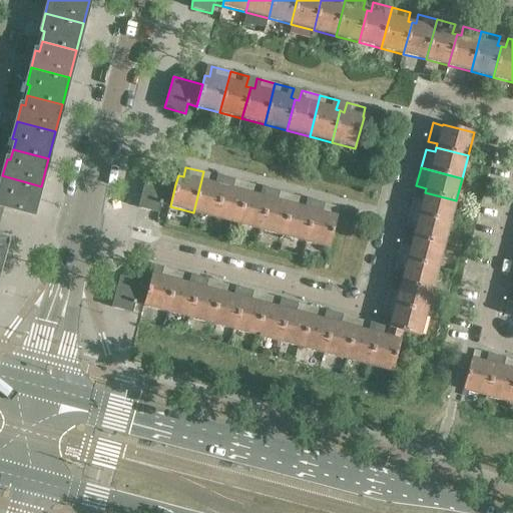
[(215,218),(223,187),(219,186),(222,176),(203,171),(193,212),(215,218)]
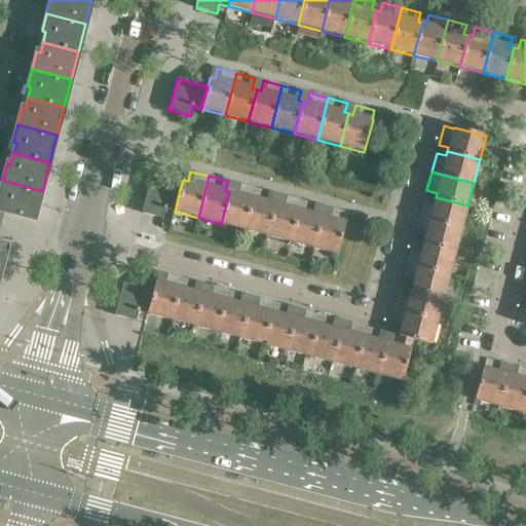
[(34,220),(42,191),(2,180),(0,189),(0,197),(1,198),(0,203),(0,211),(3,212),(34,220)]
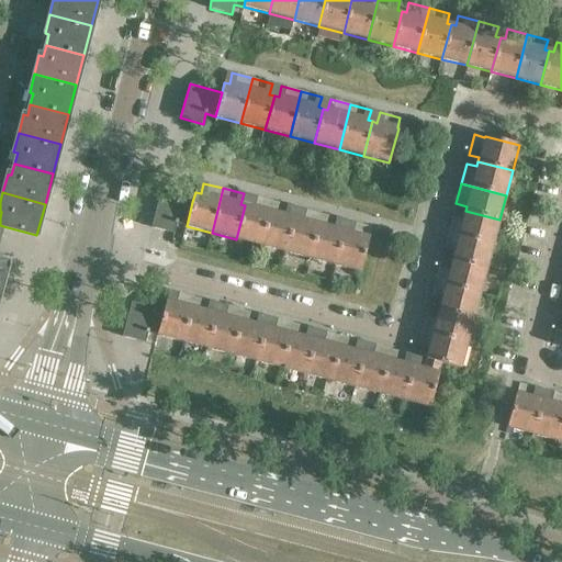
[(187,226),(192,202),(160,193),(152,227),(173,234),(177,223),(187,226)]
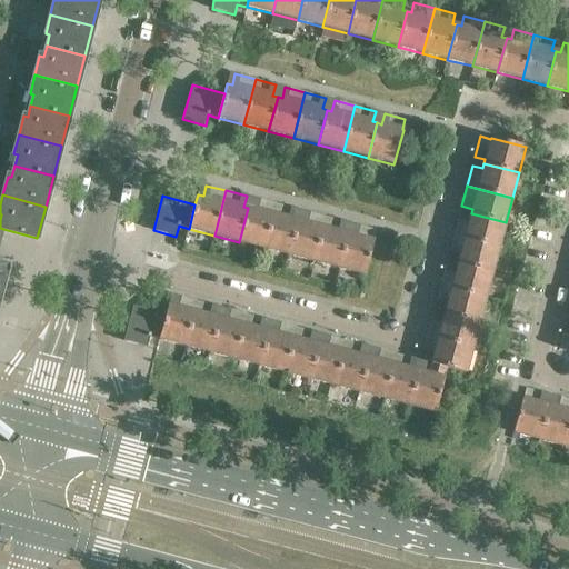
[(265,249),(276,203),(256,198),(252,209),(248,208),(239,242),(265,249)]
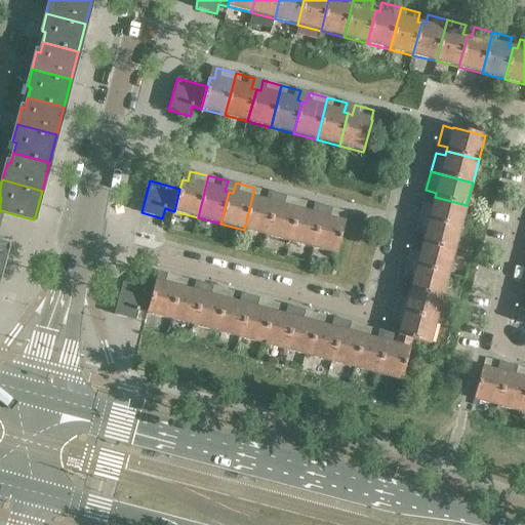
[(267,236),(275,204),(271,202),(274,193),(254,188),(244,230),(267,236)]
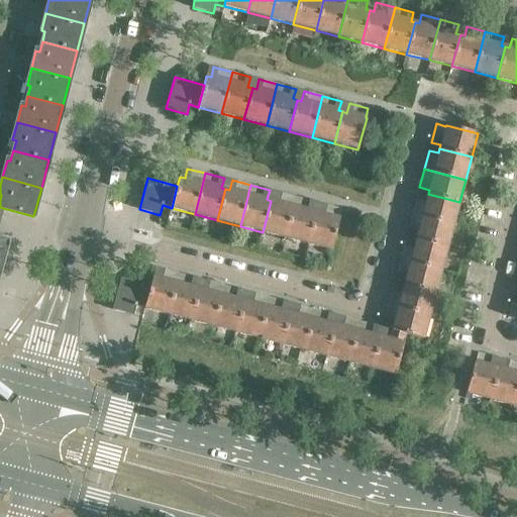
[(285,238),(296,197),(278,192),(275,202),(271,201),(263,232),(285,238)]
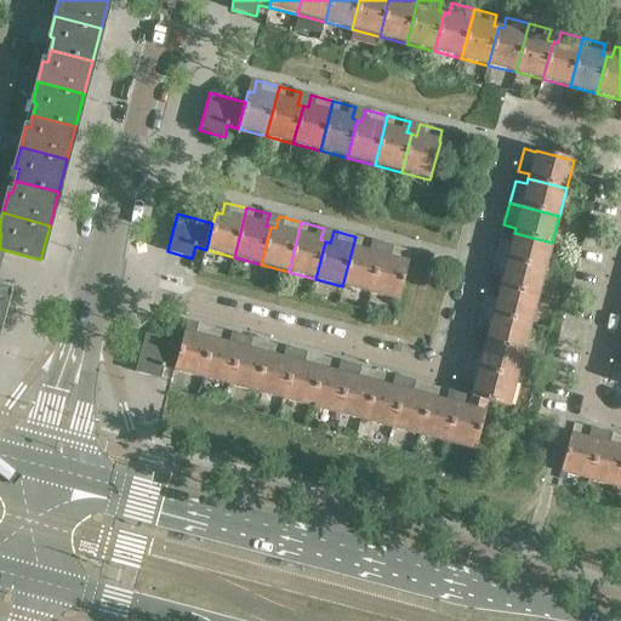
[(545,271),(552,243),(514,233),(512,238),(501,235),(495,257),(545,271)]
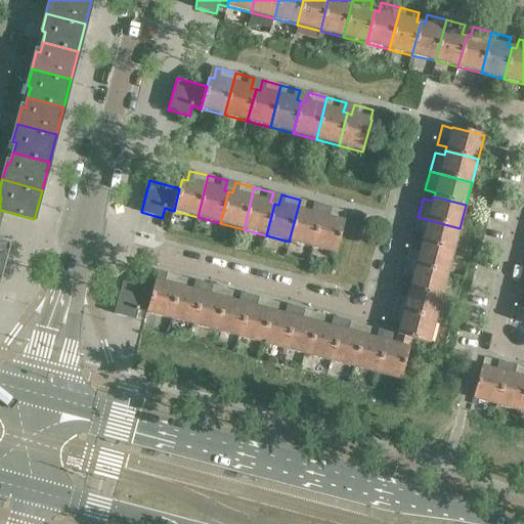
[(312,248),(320,215),(316,214),(318,205),(300,200),(289,242),(312,248)]
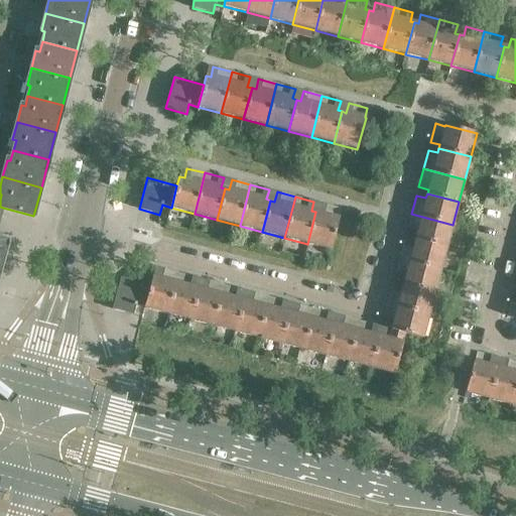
[(331,250),(339,219),(338,218),(341,209),(323,204),(319,213),(315,212),(307,244),(331,250)]
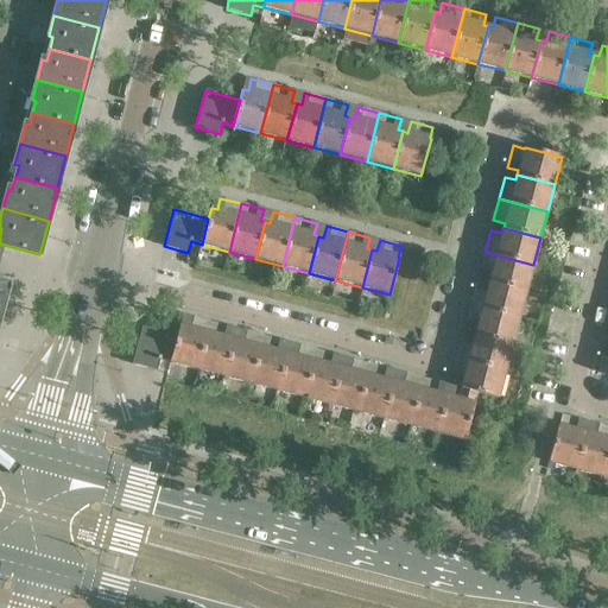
[(526,291),(533,265),(485,252),(479,273),(491,277),(489,282),(526,291)]
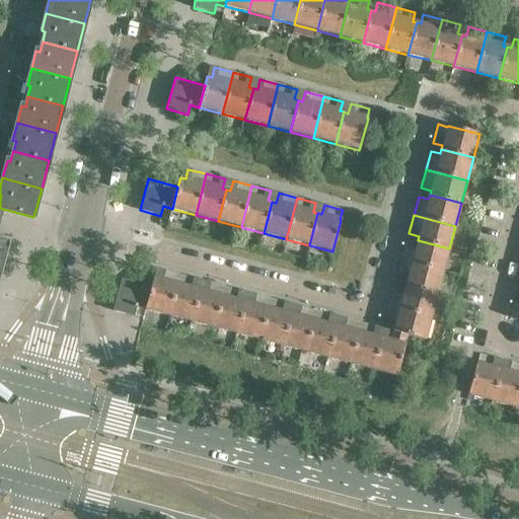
[(443,271),(449,248),(418,240),(417,244),(406,241),(401,261),(443,271)]
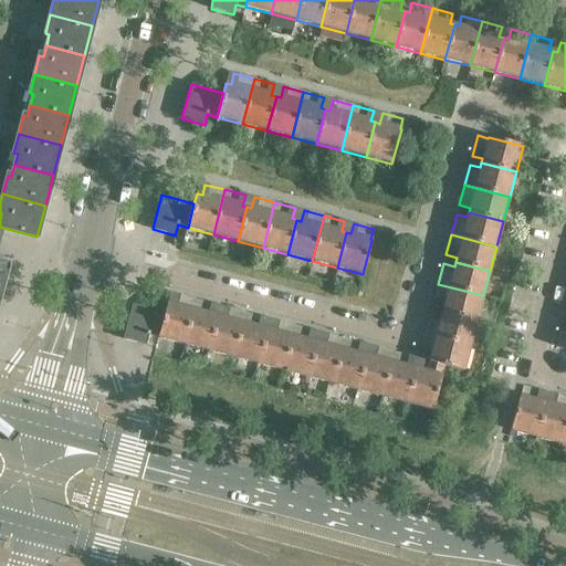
[(0,305),(7,281),(10,266),(0,263),(0,305)]
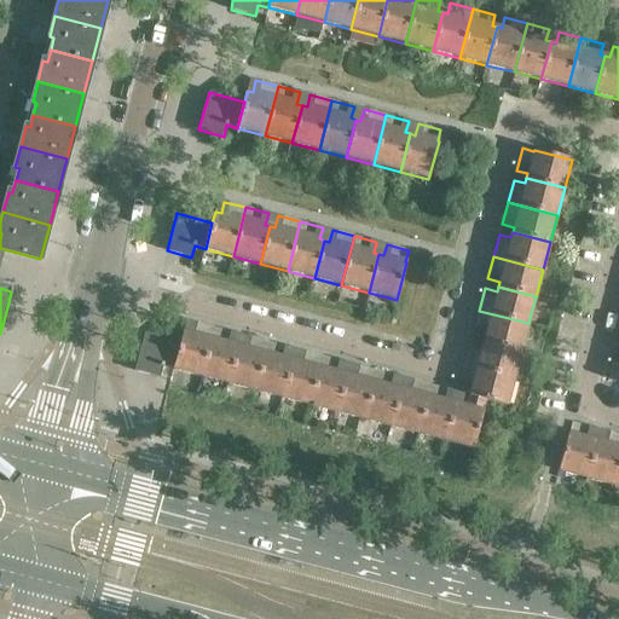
[(521,351),(528,323),(479,311),(474,333),(485,336),(484,341),(521,351)]
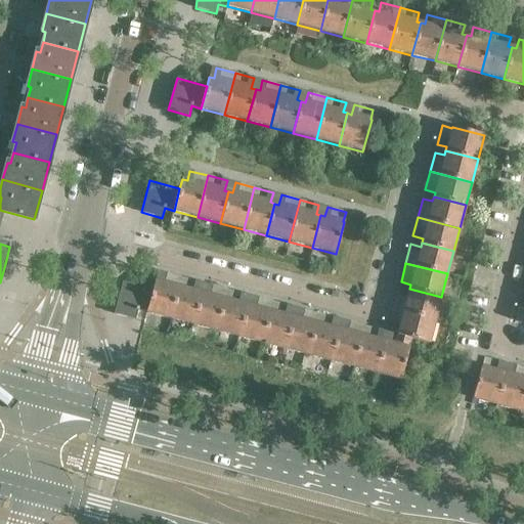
[(171,318),(181,277),(162,272),(160,281),(155,280),(153,290),(146,312),(171,318)]
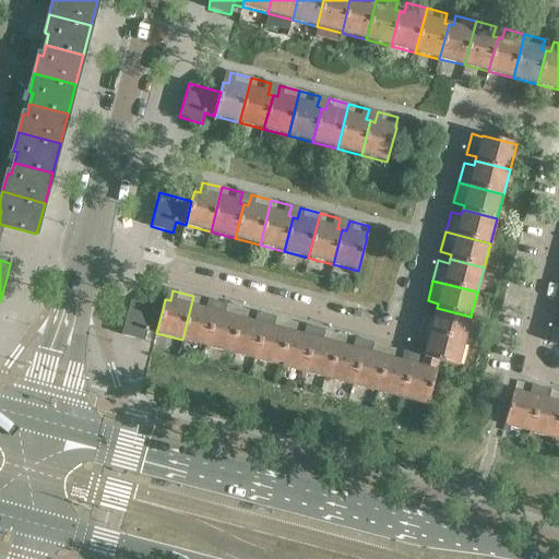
[(206,346),(215,312),(211,311),(214,301),(193,296),(182,340),(206,346)]
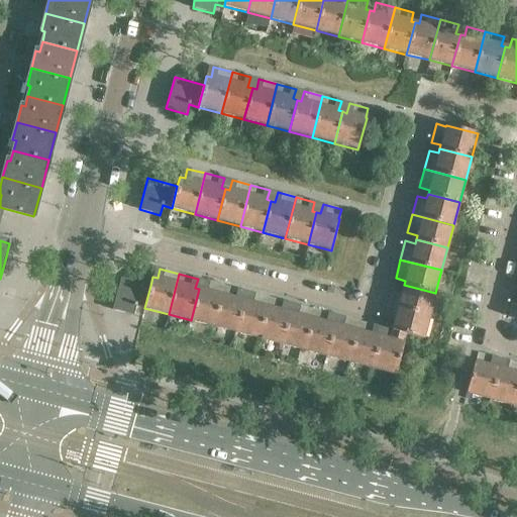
[(144,308),(150,286),(121,279),(113,310),(133,315),(135,306),(144,308)]
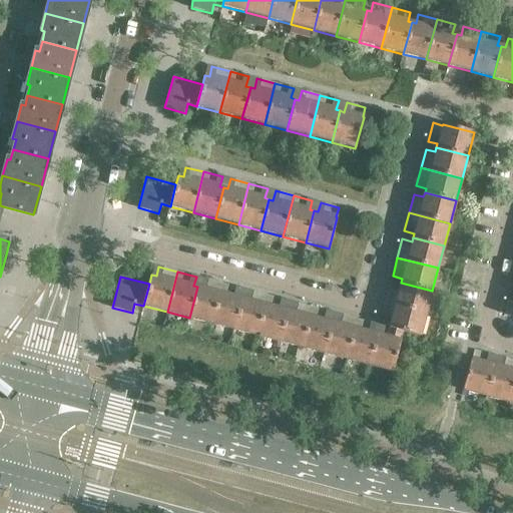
[(212,324),(222,284),(204,279),(201,288),(197,287),(189,318),(212,324)]
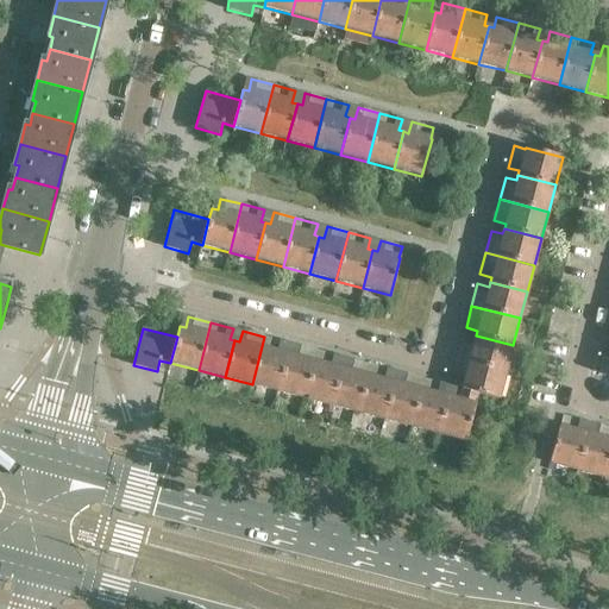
[(506,371),(513,345),(476,336),(475,340),(463,337),(458,359),(506,371)]
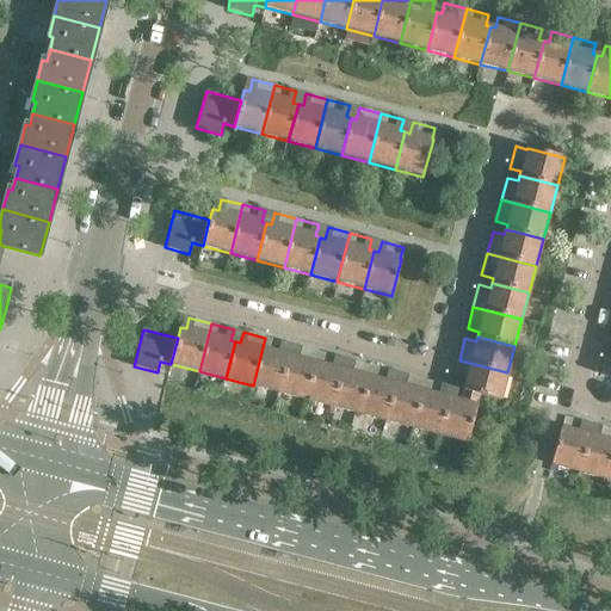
[(279,393),(289,356),(284,355),(288,344),(265,338),(253,386),(279,393)]
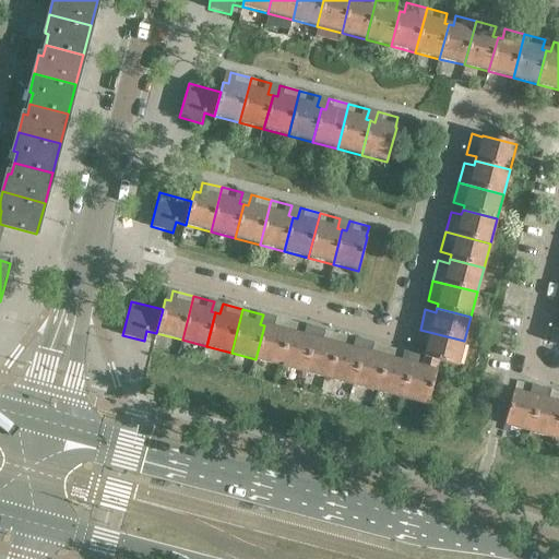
[(280,366),(292,322),(272,317),(269,326),(264,325),(256,359),(280,366)]
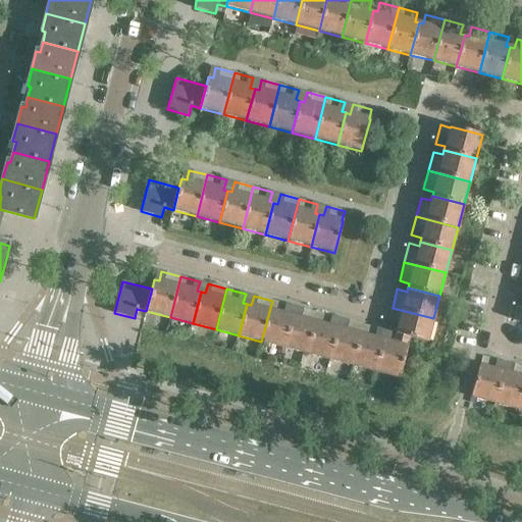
[(284,348),(293,316),(289,315),(291,306),(272,301),(261,342),(284,348)]
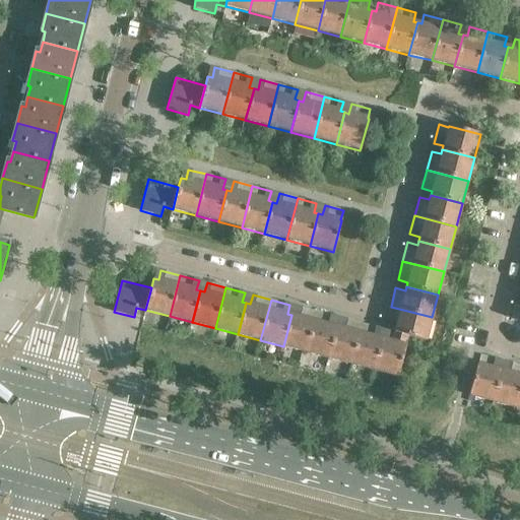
[(519,300),(516,300),(511,319),(519,320),(519,300)]
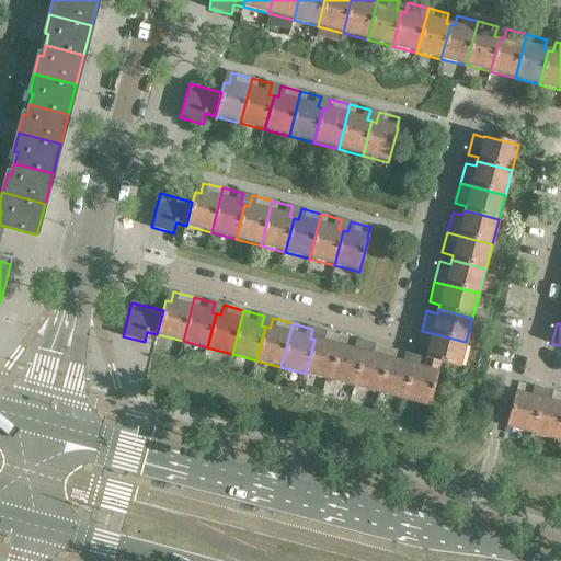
[(330,380),(342,336),(322,331),(319,341),(315,340),(306,374),(330,380)]
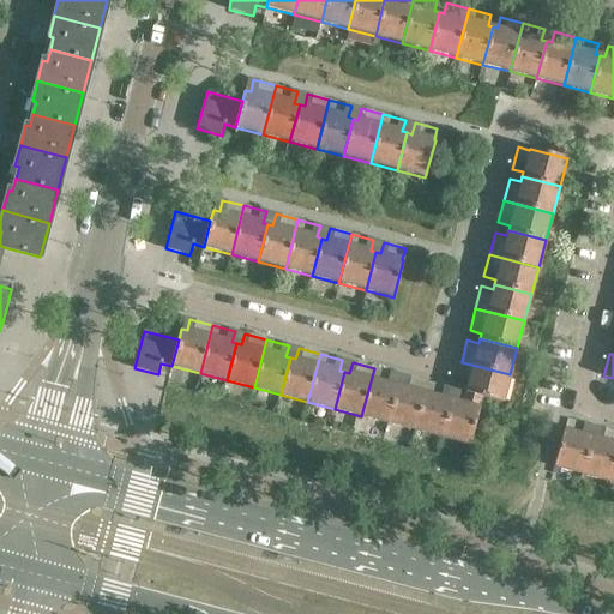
[(503,403),(510,374),(462,362),(456,384),(467,386),(465,392),(482,397),(503,403)]
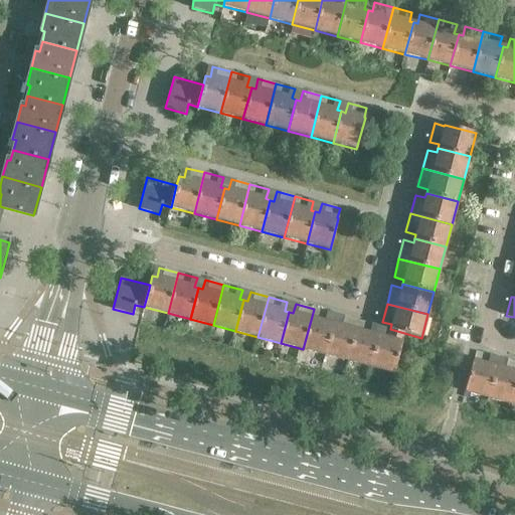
[(326,355),(334,324),(330,323),(332,313),(314,309),(303,349),(326,355)]
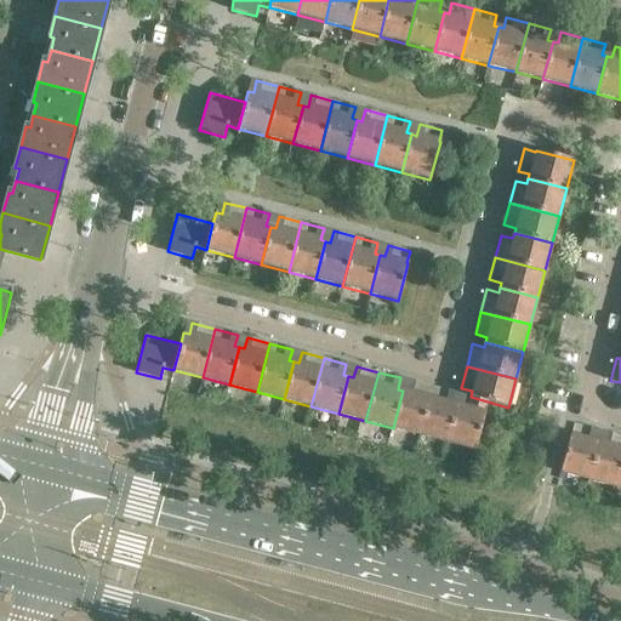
[(420,436),(433,386),(410,381),(408,392),(403,391),(393,428),(420,436)]
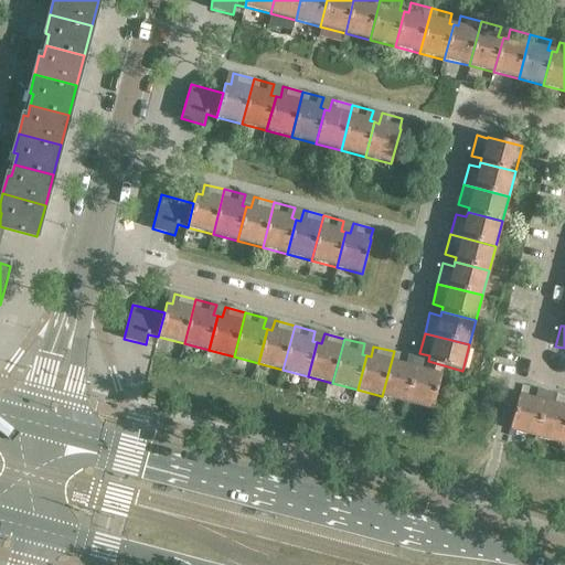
[(407,403),(416,369),(412,368),(414,356),(394,351),(382,396),(407,403)]
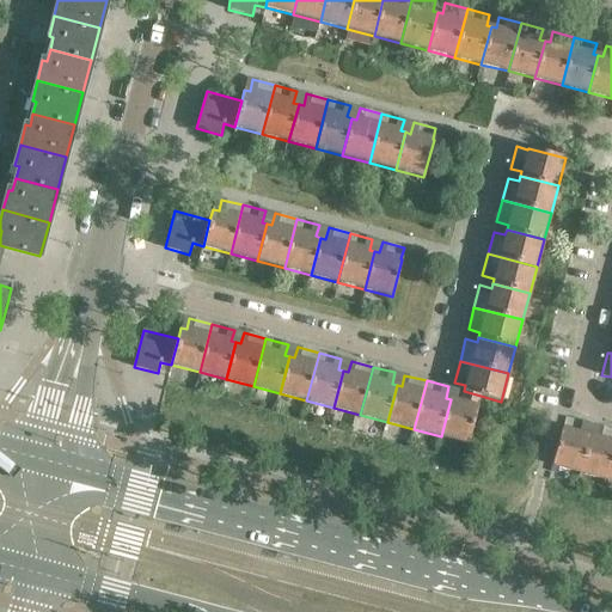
[(479,401),(481,396),(464,391),(463,397),(479,401)]
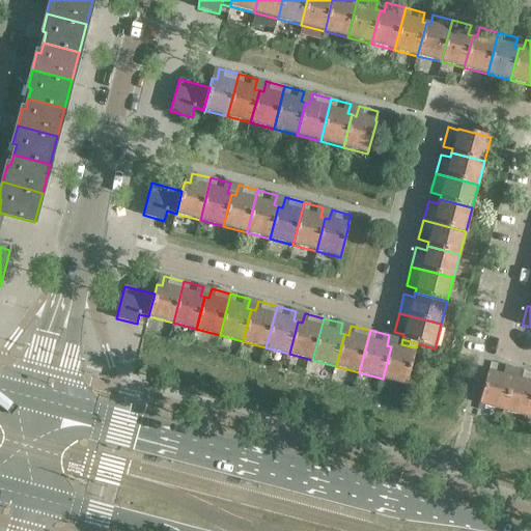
[(415,353),(416,347),(401,344),(400,348),(415,353)]
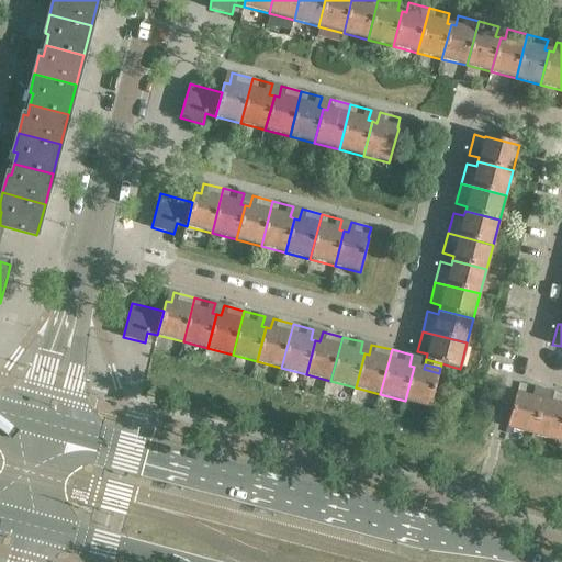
[(439,373),(424,369),(414,367),(405,401),(429,407),(439,373)]
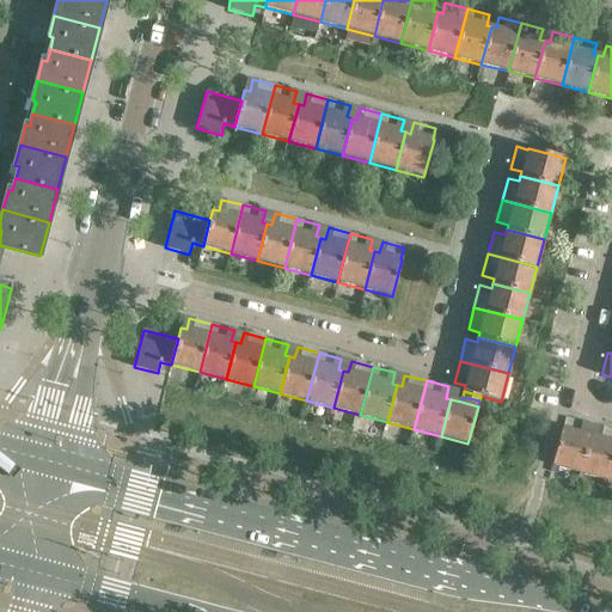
[(580,473),(591,436),(586,434),(588,423),(567,417),(563,429),(562,428),(552,466),(580,473)]
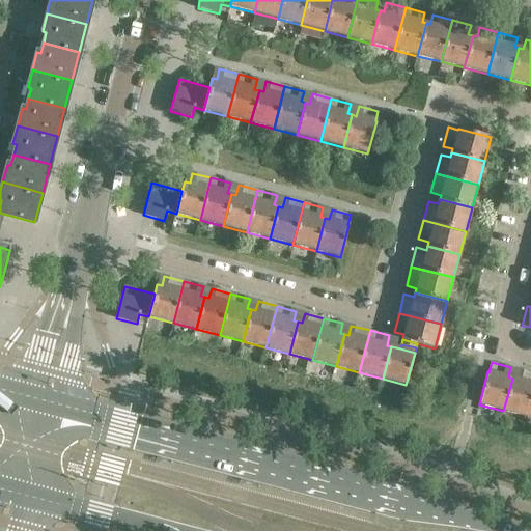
[(527,417),(530,399),(530,372),(519,369),(516,380),(512,379),(503,411),(527,417)]
